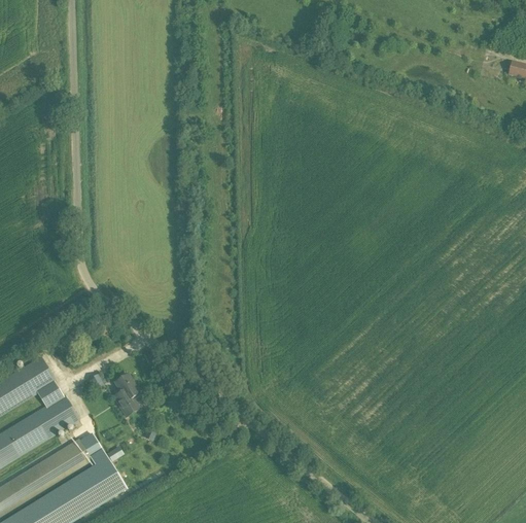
[(525,76),(525,62),(511,59),(507,72),(525,76)]
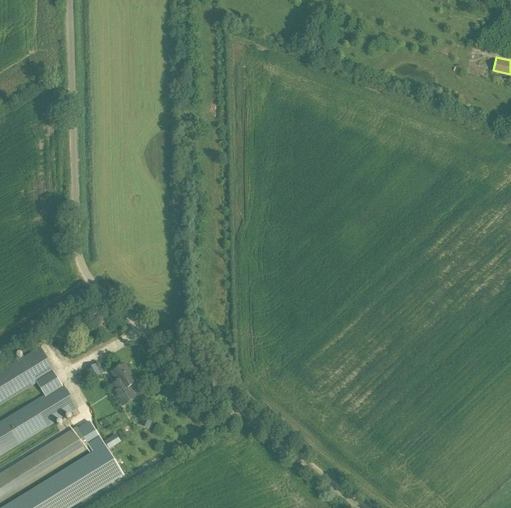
[(135,336),(140,331),(132,325),(128,330),(135,336)]
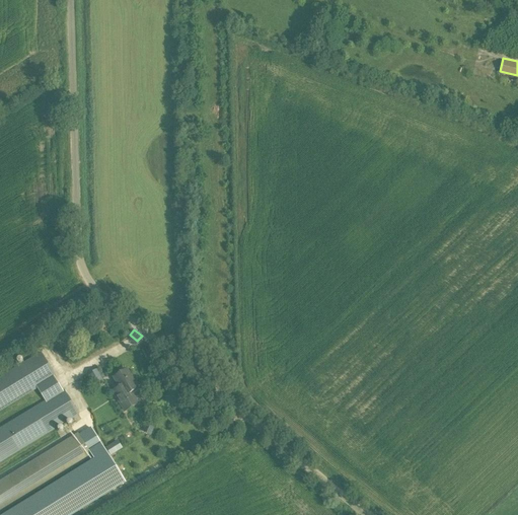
[(62,387),(54,373),(55,373),(40,349),(0,373),(0,406),(38,383),(46,397),(0,425),(0,456),(77,410),(63,386),(62,387)]
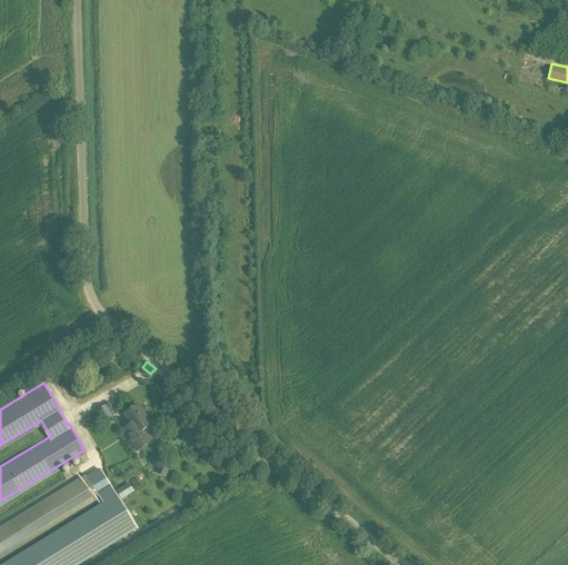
[(100,418),(112,412),(106,399),(93,406),(100,418)]
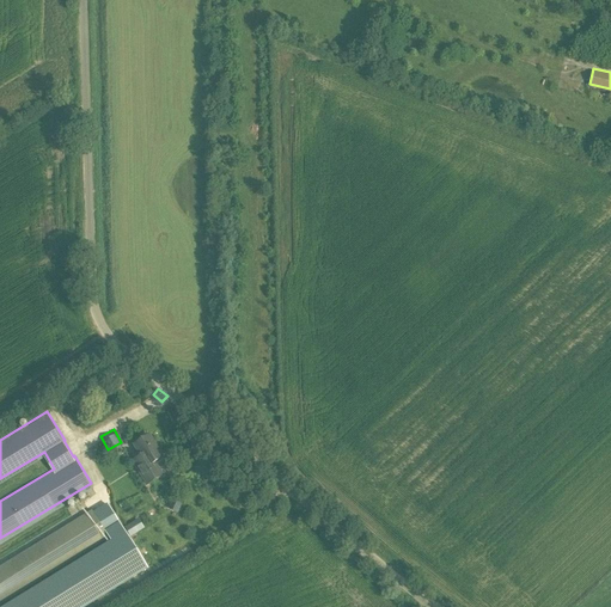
[(98,445),(98,431),(73,433),(73,446),(98,445)]
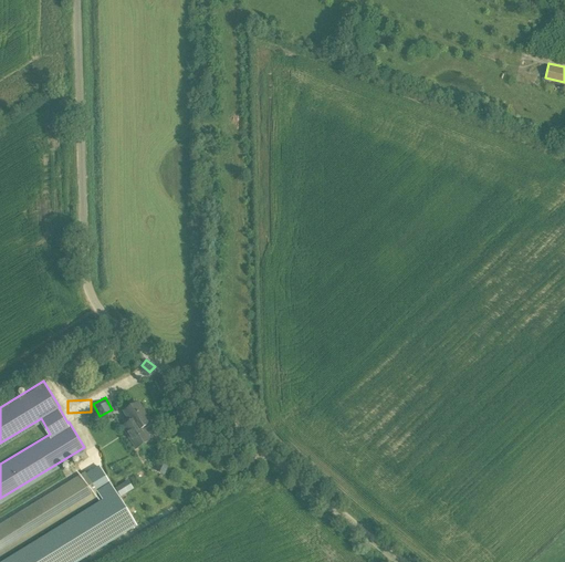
[(135,445),(149,436),(143,424),(150,419),(137,399),(124,408),(136,428),(128,433),(135,445)]
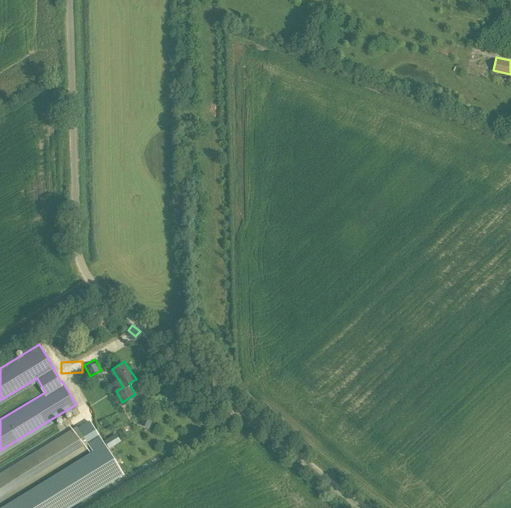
[(76,423),(0,469),(0,501),(90,447),(92,451),(0,506),(0,507),(64,507),(122,473),(88,418),(77,425),(76,423)]
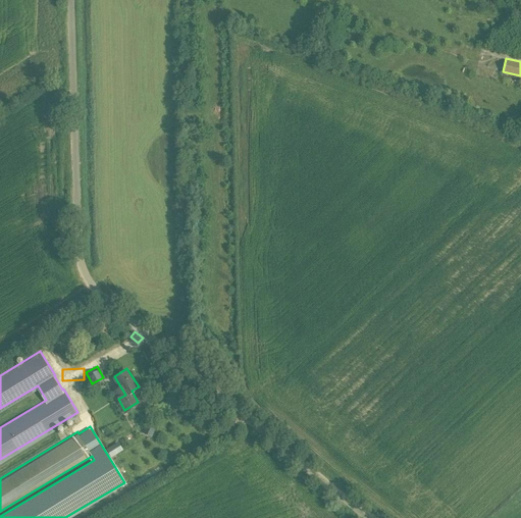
[(117,438),(105,446),(110,454),(121,447),(117,438)]
